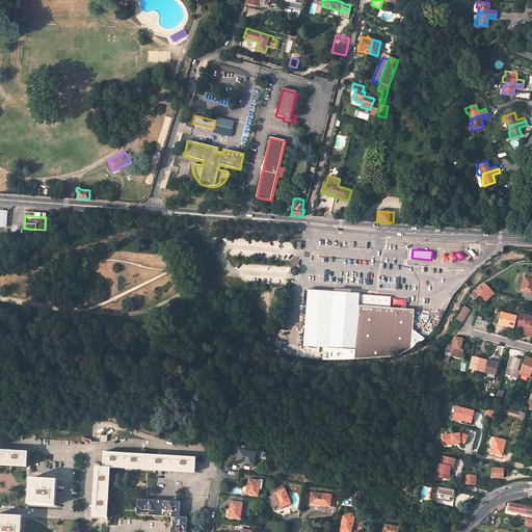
[(443,253),(439,257),(444,262),(448,258),(443,253)]
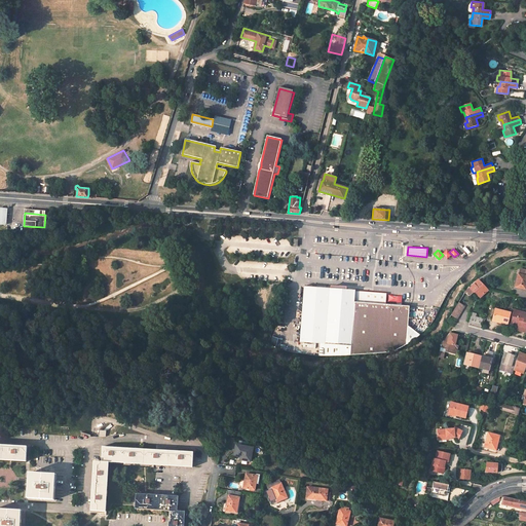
[(446,250),(442,253),(447,258),(451,255),(446,250)]
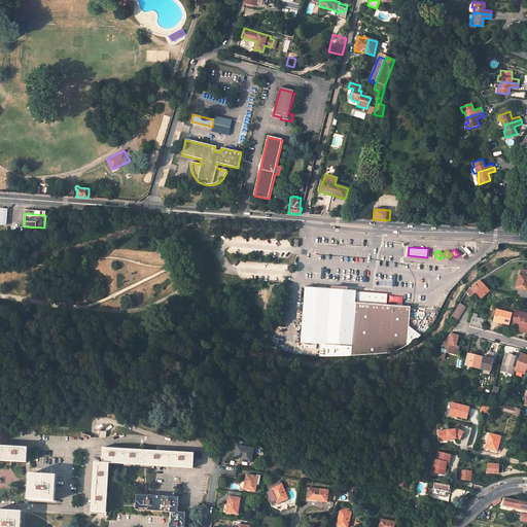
[(525,289),(526,281),(526,280),(526,267),(522,267),(516,286),(525,289)]
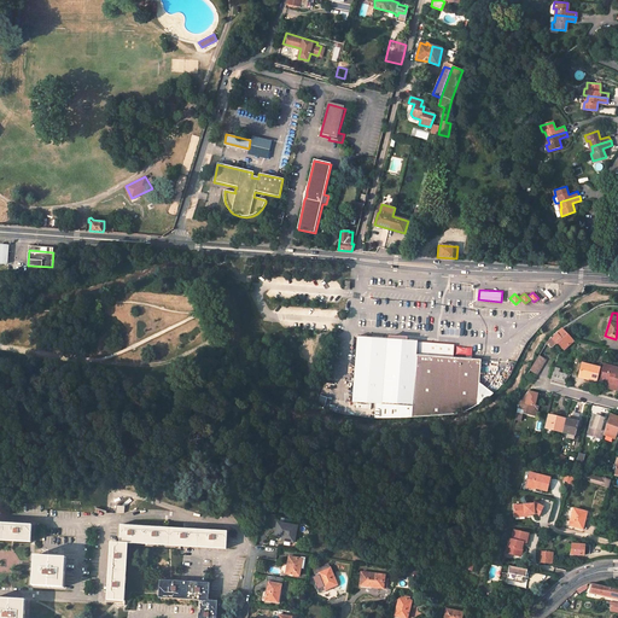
[(558,334),(549,343),(553,348),(559,343),(565,350),(575,342),(564,330),(558,334)]
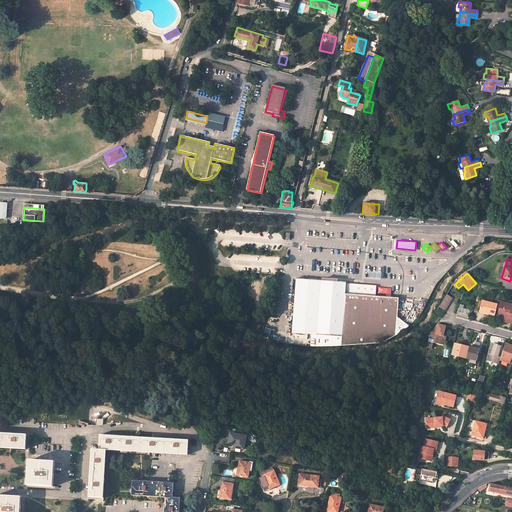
[(331,283),(295,280),(292,334),(312,335),(310,347),(341,346),(379,344),(395,336),(397,317),(398,298),(374,297),(374,292),(354,291),(355,286),(345,285),(345,284),(336,283),(331,283)]
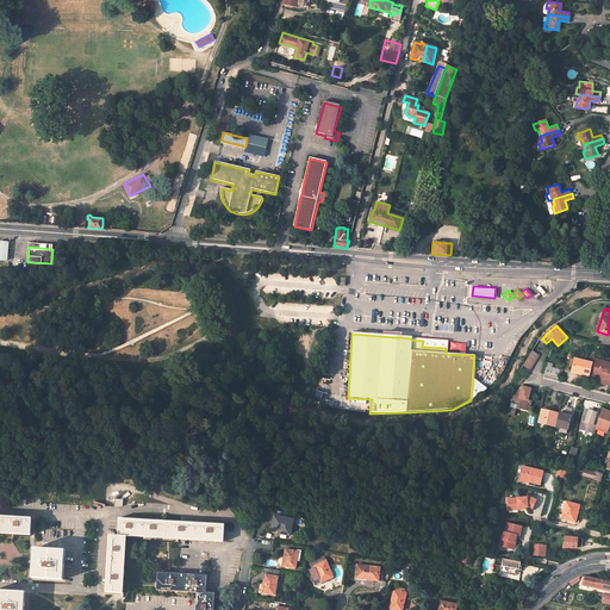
[(531,371),(537,360),(541,355),(534,352),(524,366),(531,371)]
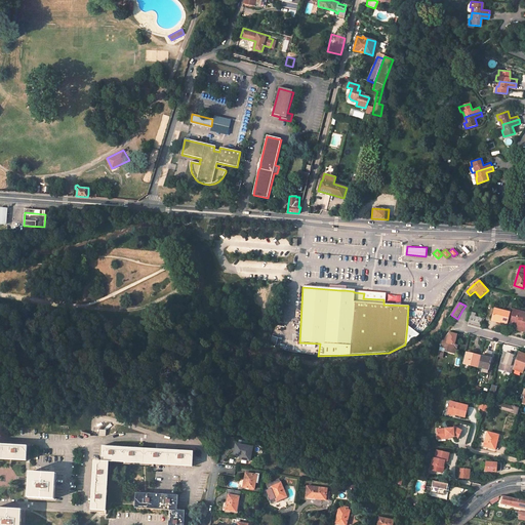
[(511,312),(494,308),(492,318),(500,320),(500,321),(508,323),(509,318),(510,312),(511,312)]
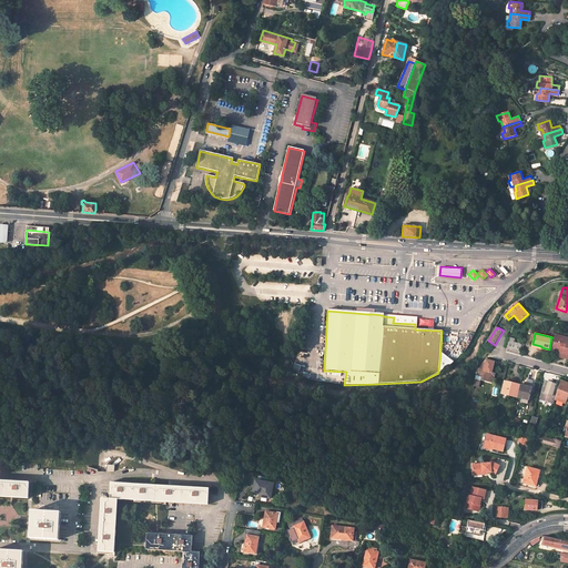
[(567,359),(567,358),(567,337),(564,336),(564,338),(555,336),(554,338),(553,345),(551,350),(559,351),(558,356),(567,359)]
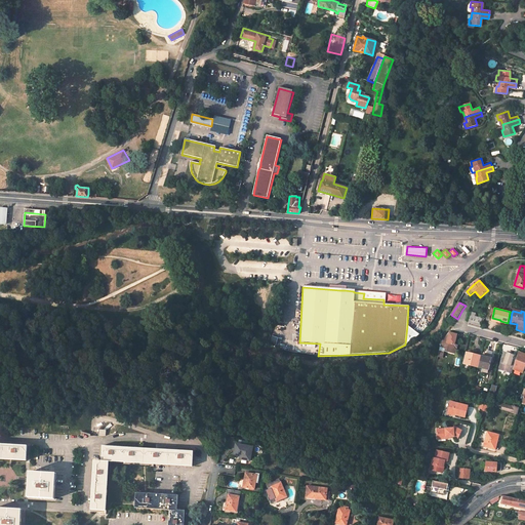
[(483,318),(471,315),(469,322),(481,325),(483,318)]
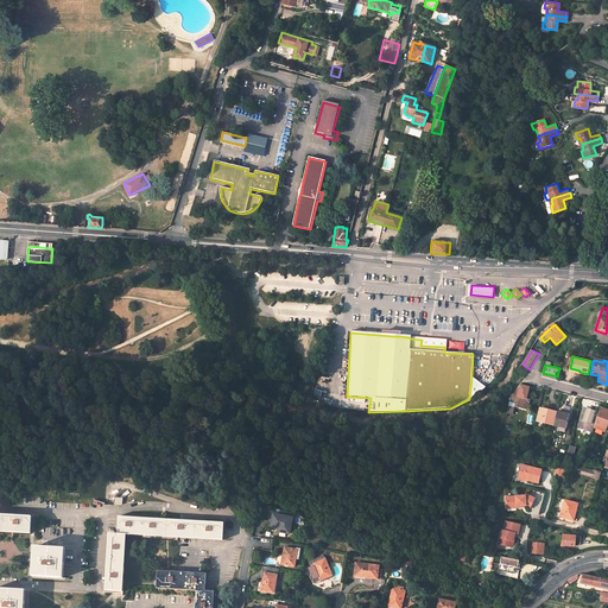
[(472,377),(469,399),(486,387),(472,377)]
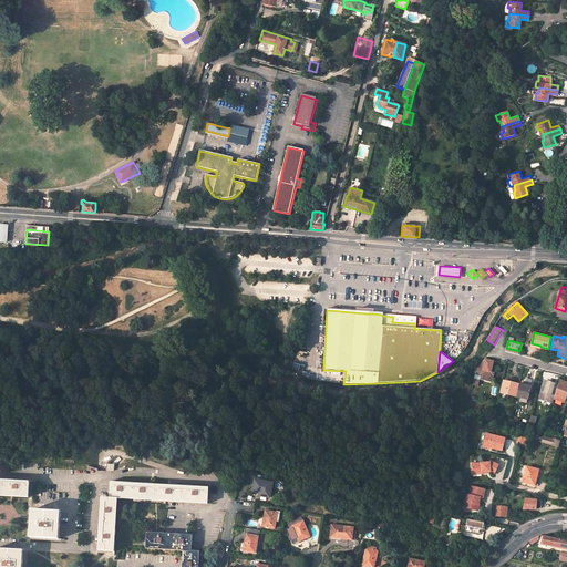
[(485,359),(475,371),(475,372),(474,384),(478,387),(478,383),(480,381),(480,377),(484,380),(490,382),(491,379),(493,379),(494,375),(491,374),(491,372),(494,361),(485,359)]
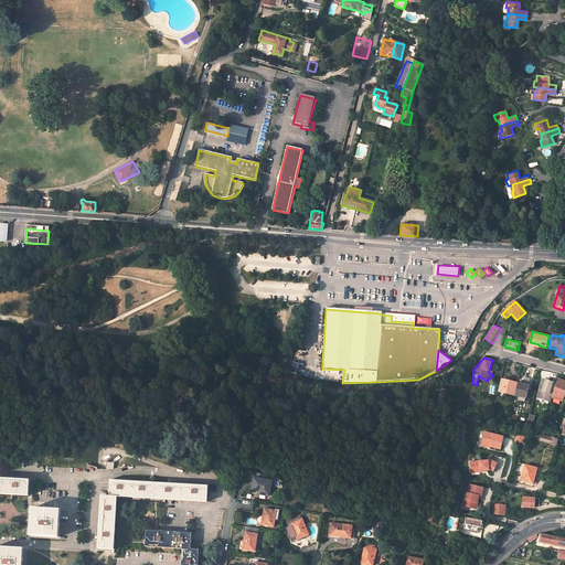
[(294,362),(290,373),(306,376),(308,365),(294,362)]
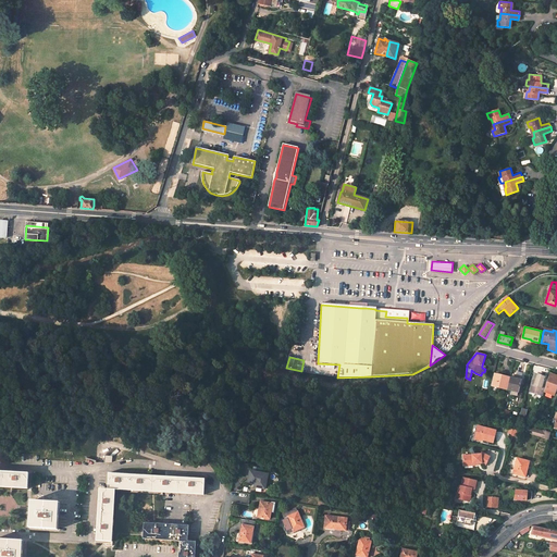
[(510,375),(494,371),(491,383),(507,388),(510,375)]
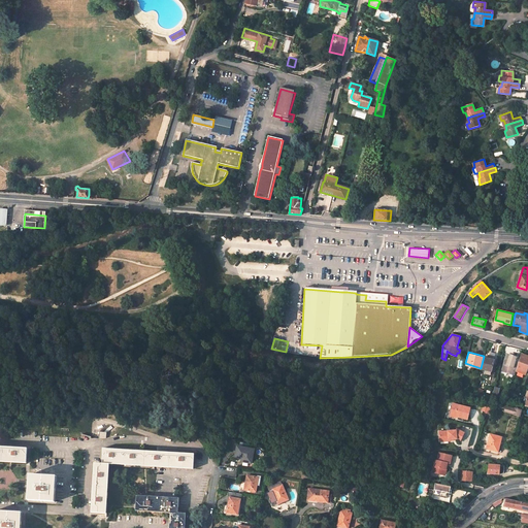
[(488,358),(485,356),(484,356),(481,368),(485,369),(484,370),(487,371),(486,372),(490,373),(496,353),(490,352),(488,358)]
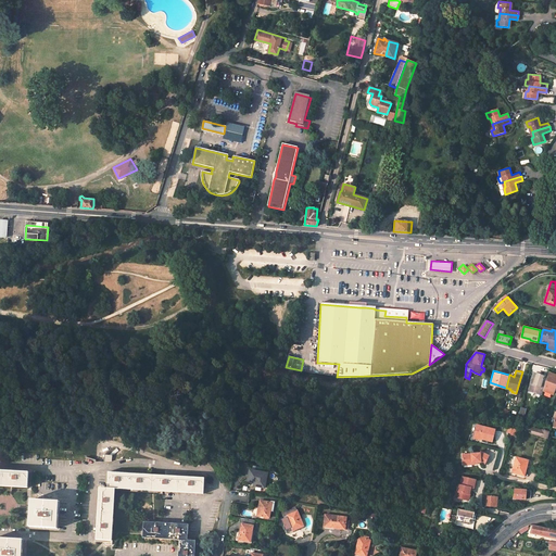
[(547,378),(551,379),(548,384),(545,383),(544,390),(554,393),(555,387),(555,374),(550,371),(547,378)]
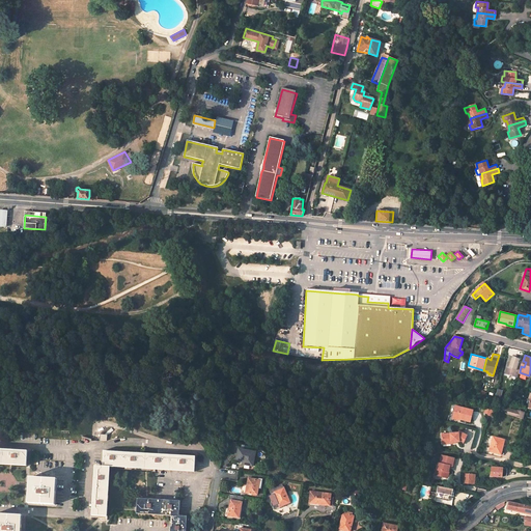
[(520,359),(513,357),(511,362),(509,361),(505,373),(518,378),(520,368),(516,367),(519,364),(520,359)]
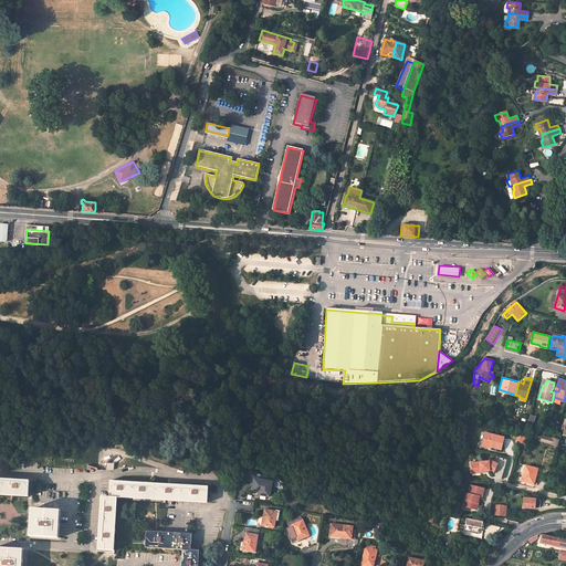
[(504,438),(485,433),(483,444),(490,446),(492,447),(492,448),(502,450),(504,438)]
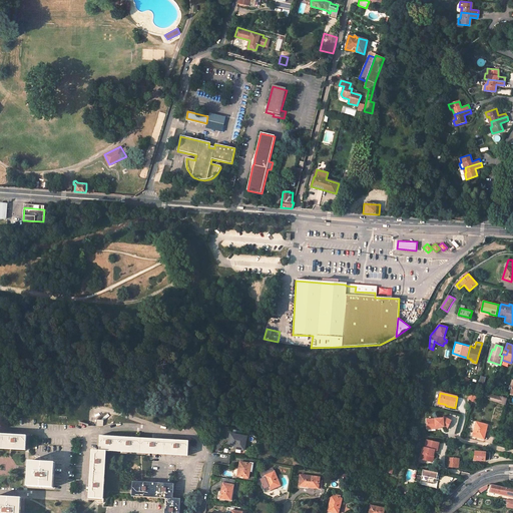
[(506,399),(492,395),(490,400),(505,404),(506,399)]
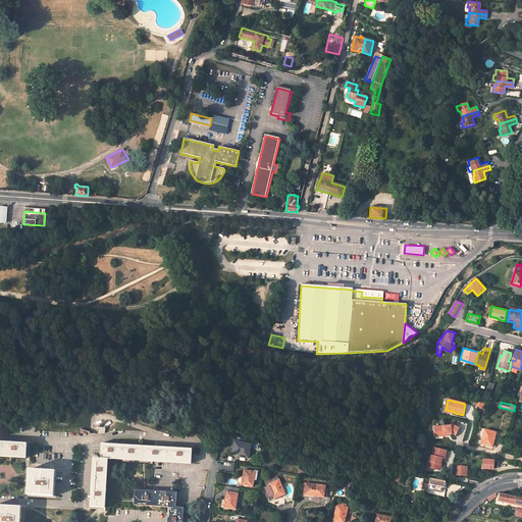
[(451,426),(434,427),(435,434),(444,434),(444,436),(449,436),(449,434),(452,434),(456,436),(459,428),(452,425),(451,426)]
